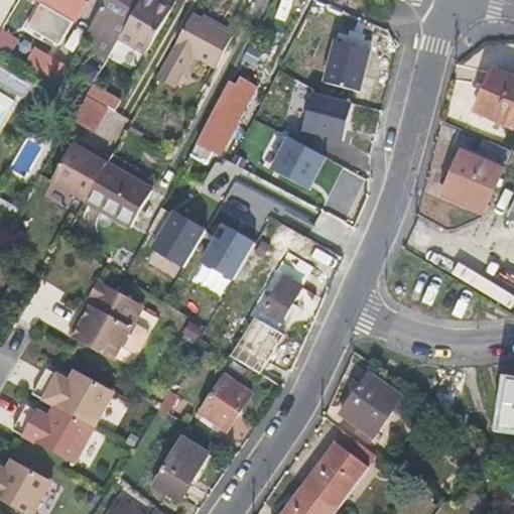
[(34,0),(47,8),(37,25),(59,37),(70,20),(81,0),(34,0)]
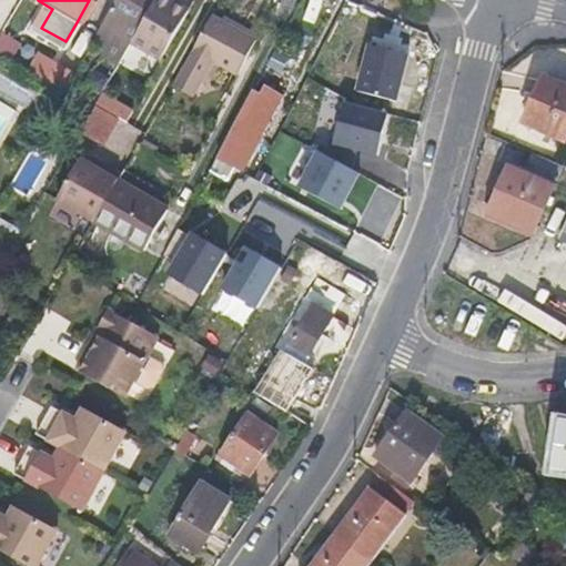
[(114,0),(98,31),(127,47),(129,43),(153,0),(114,0)]
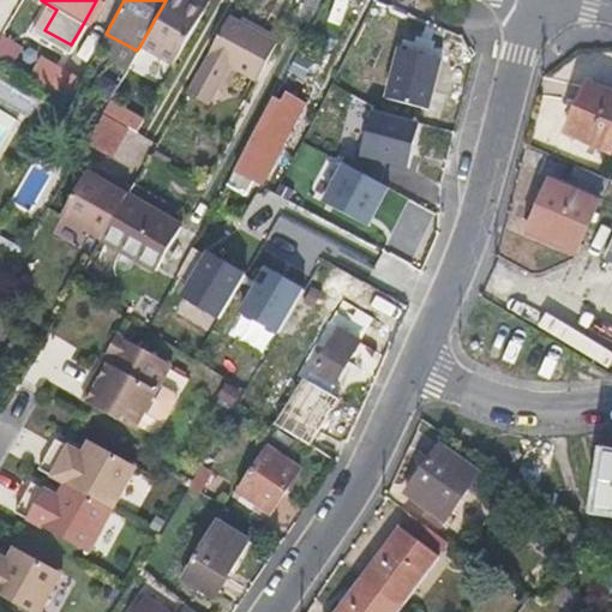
[(166,0),(139,47),(173,66),(187,40),(202,15),(185,4),(187,0),(166,0)]
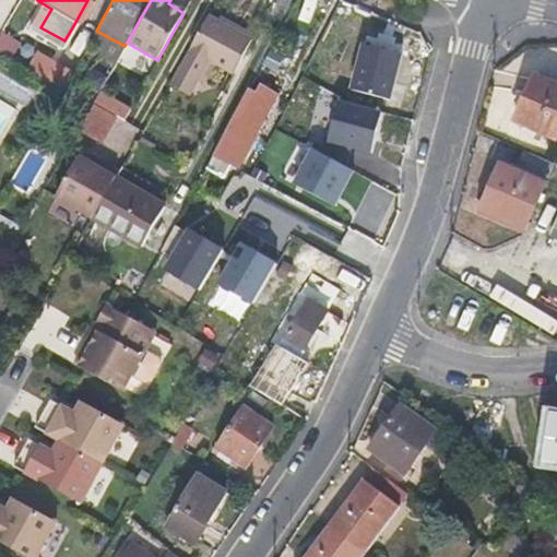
[(206,60),(232,75),(250,40),(205,15),(179,63),(167,84),(187,95),(206,60)]
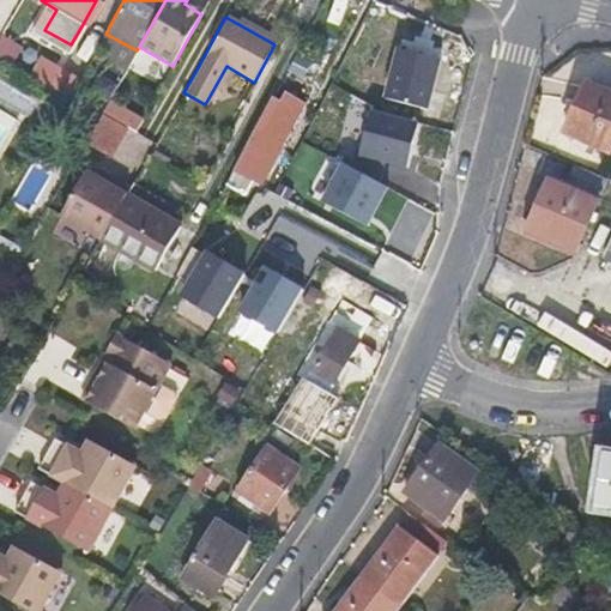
[(0,54),(12,59),(18,42),(0,36),(0,54)]
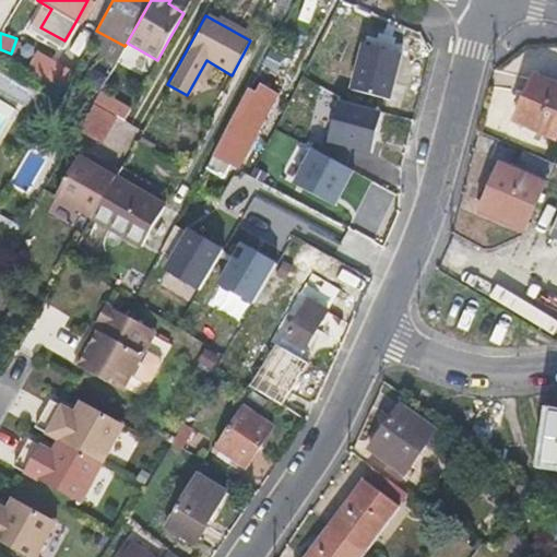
[(362,43),(350,89),(388,98),(400,52),(362,43)]
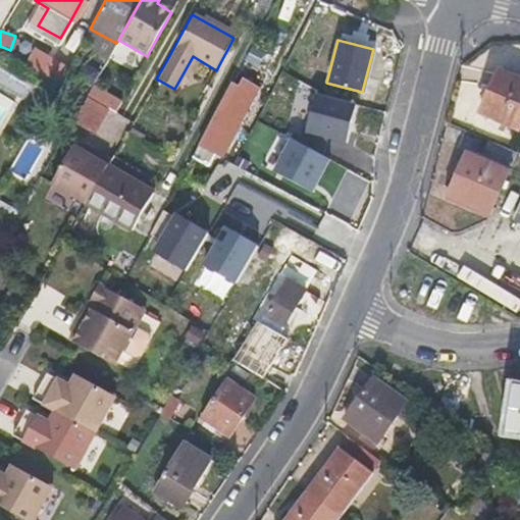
[(33,48),(23,64),(45,78),(56,84),(66,67),(33,48)]
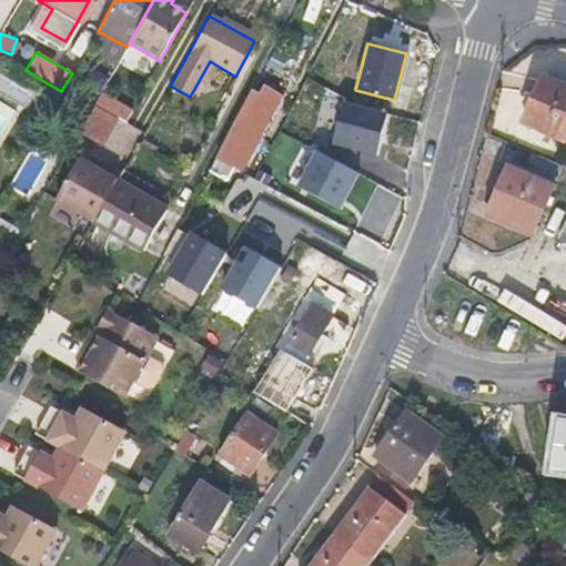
[(565,84),(544,74),(523,120),(564,138),(565,133),(565,84)]
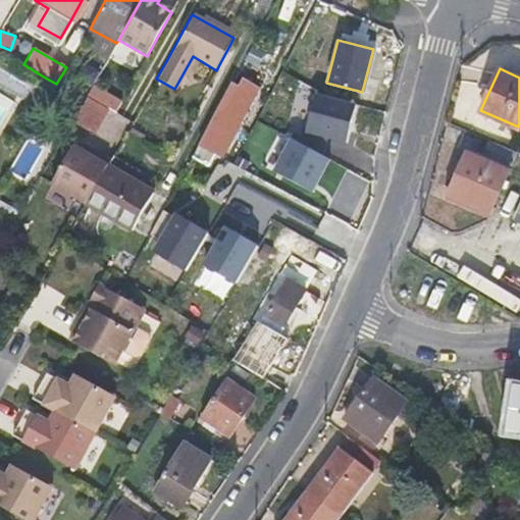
[(217,107),(198,144),(222,156),(260,87),(242,78),(223,110),(217,107)]
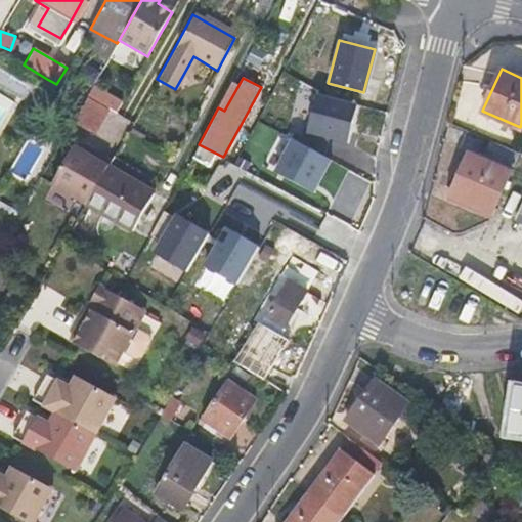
[(72,118),(96,133),(118,99),(93,84),(72,118)]
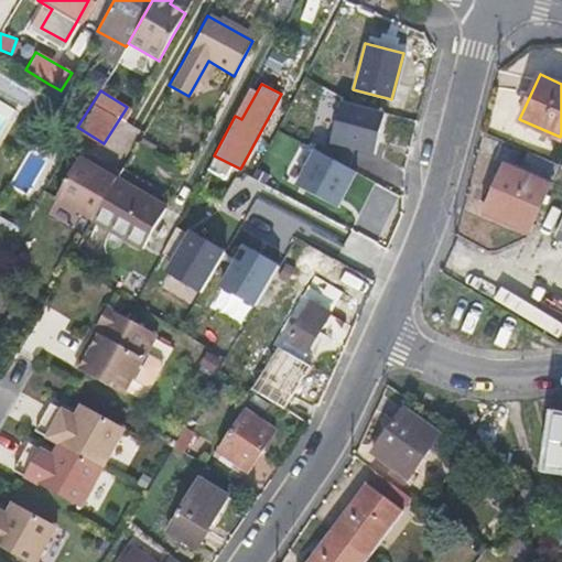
[(384,111),(342,100),(331,141),(326,140),(323,153),(346,166),(352,147),(373,152),(384,111)]
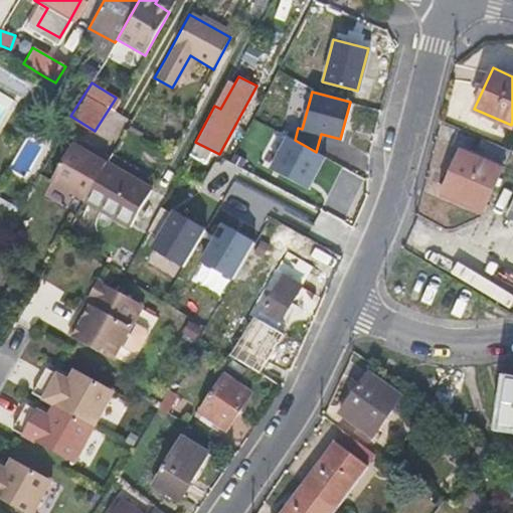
[(295,140),(286,135),(269,167),(306,187),(323,155),(316,152),(295,140)]
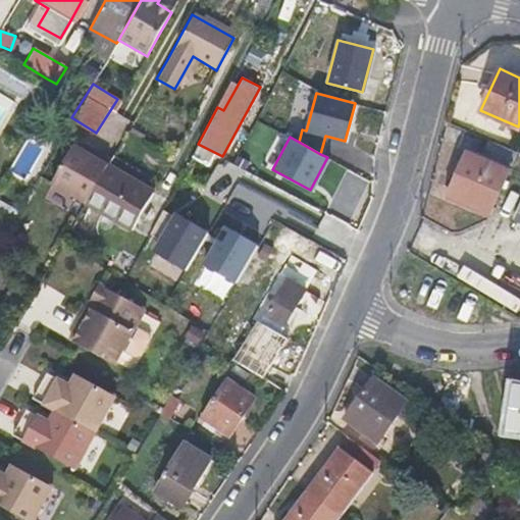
[(516,151),(487,139),(480,156),(467,150),(448,196),(489,213),(516,151)]
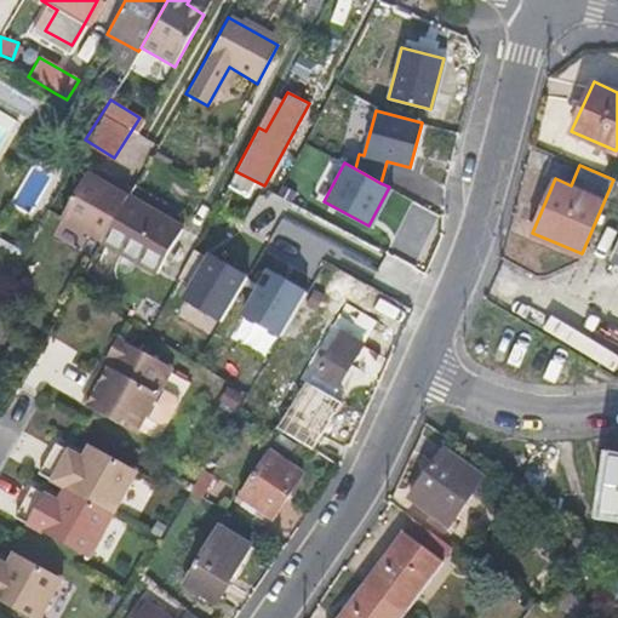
[(58,217),(101,241),(127,196),(132,187),(97,167),(92,175),(85,171),(58,217)]
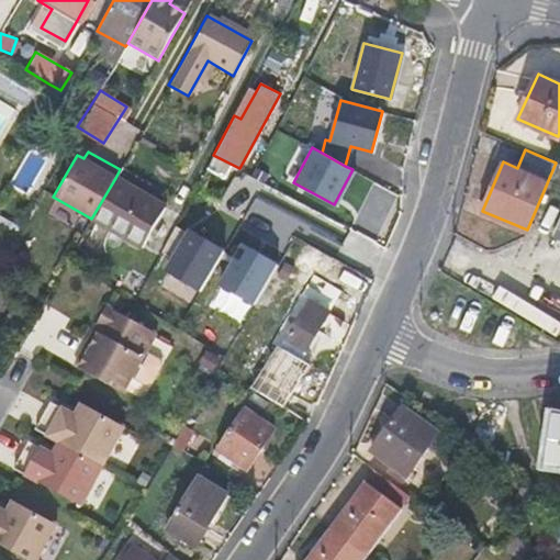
[(115,178),(91,219),(122,235),(142,246),(165,206),(115,178)]
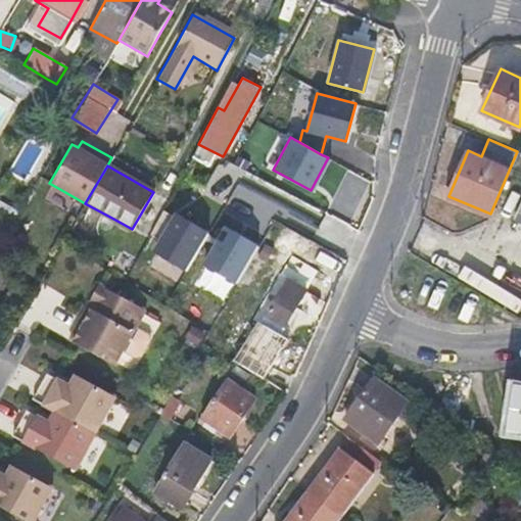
[(174,214),(153,252),(186,270),(206,231),(174,214)]
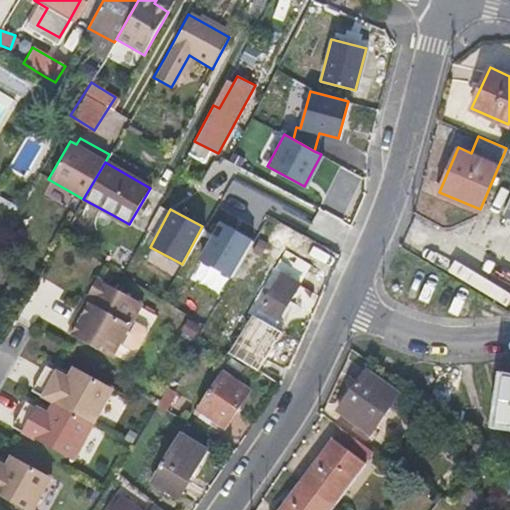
[(198,256),(233,275),(254,234),(220,216),(198,256)]
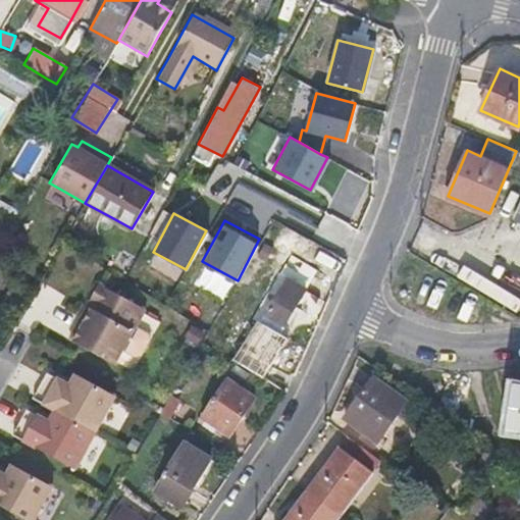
[(303,268),(293,263),(235,361),(263,378),(289,335),(279,330),(306,287),(297,280),(303,268)]
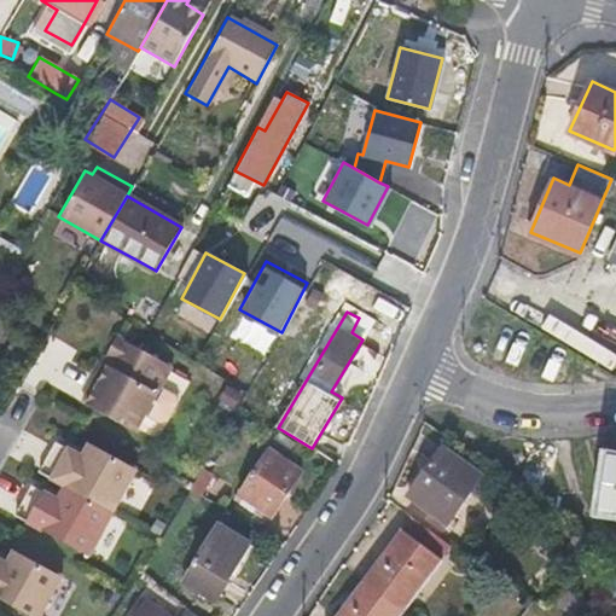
[(131,338),(92,402),(144,434),(154,418),(169,391),(184,370),(131,338)]
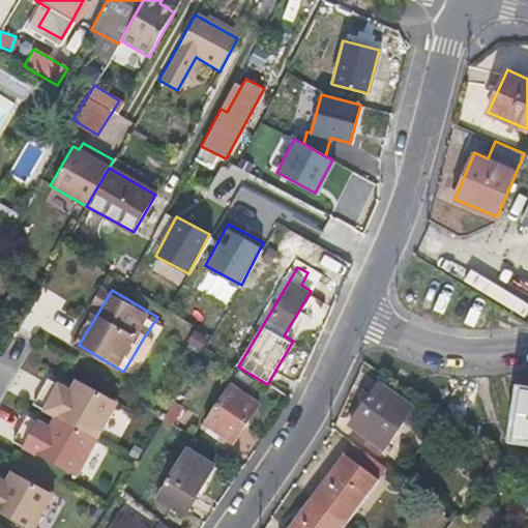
[(145,335),(132,358),(148,368),(162,346),(145,335)]
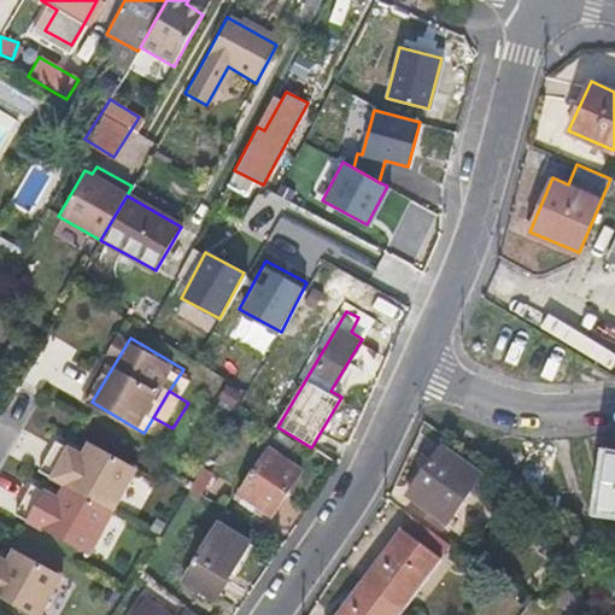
[(57,440),(40,470),(46,474),(68,486),(97,502),(113,513),(139,469),(92,443),(85,456),(57,440)]
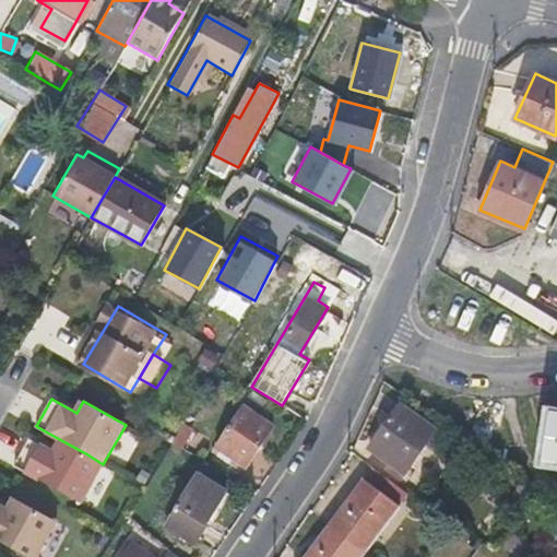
[(398,404),(368,447),(375,452),(371,457),(395,473),(399,469),(403,472),(434,429),(398,404)]
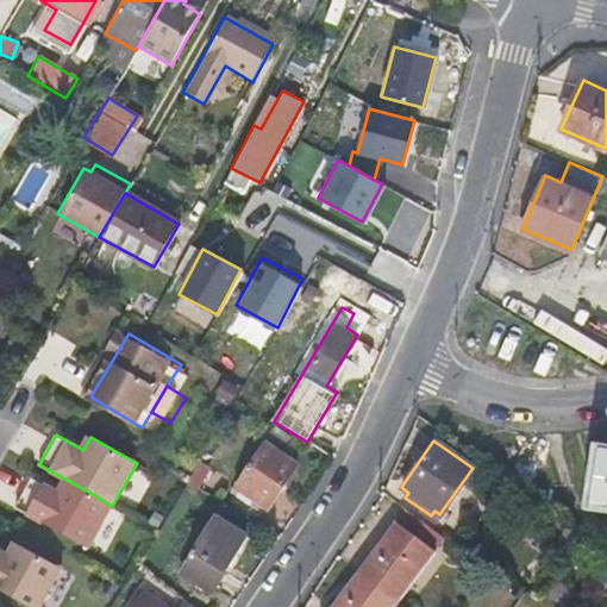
[(263,443),(235,485),(267,506),(294,464),(263,443)]
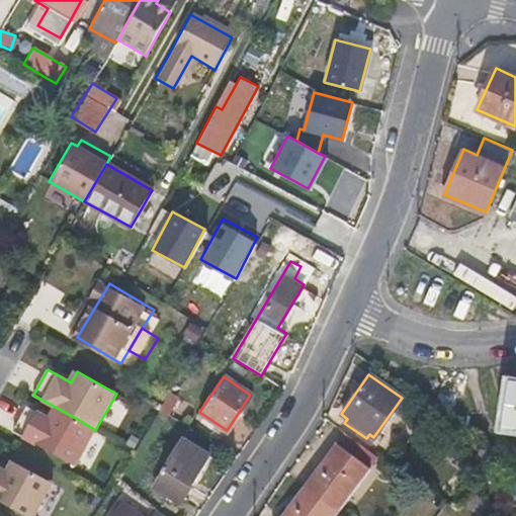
[(515,429),(515,383),(509,383),(503,427),(515,429)]
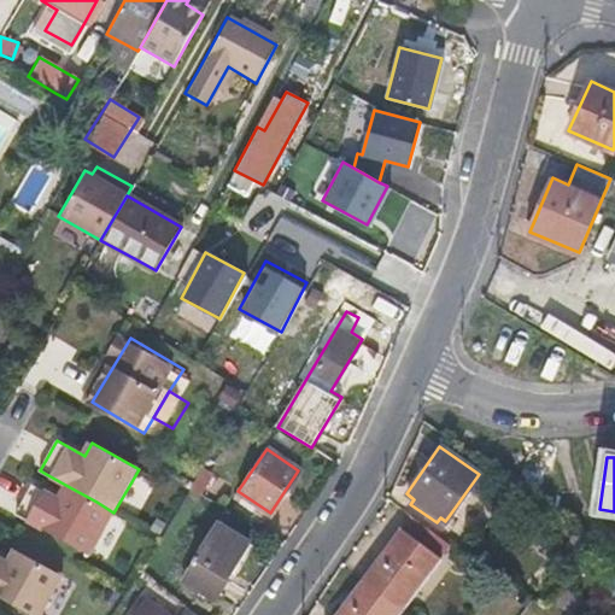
[(60,498),(33,484),(16,514),(89,555),(113,513),(97,502),(68,486),(60,498)]
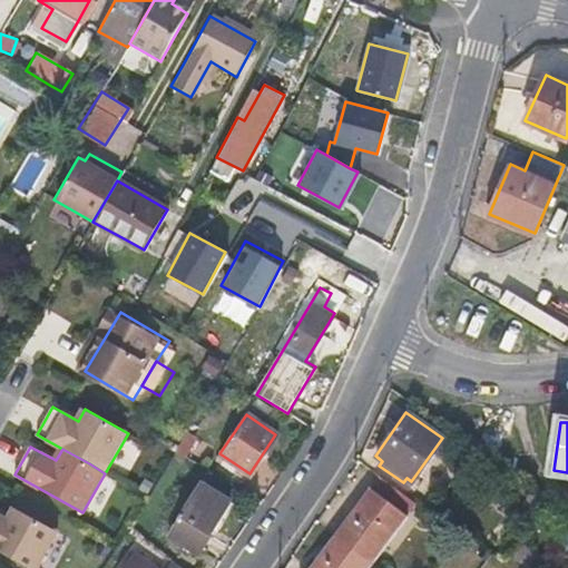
[(380,477),(336,537),(371,562),(414,501),(380,477)]
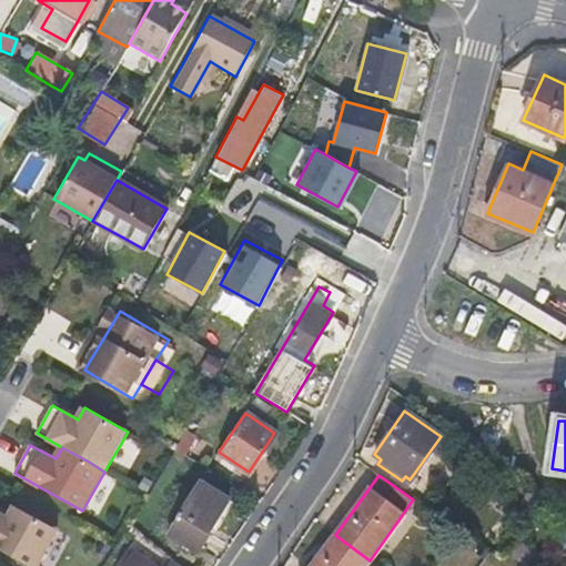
[(199,481),(168,533),(196,551),(228,498),(199,481)]
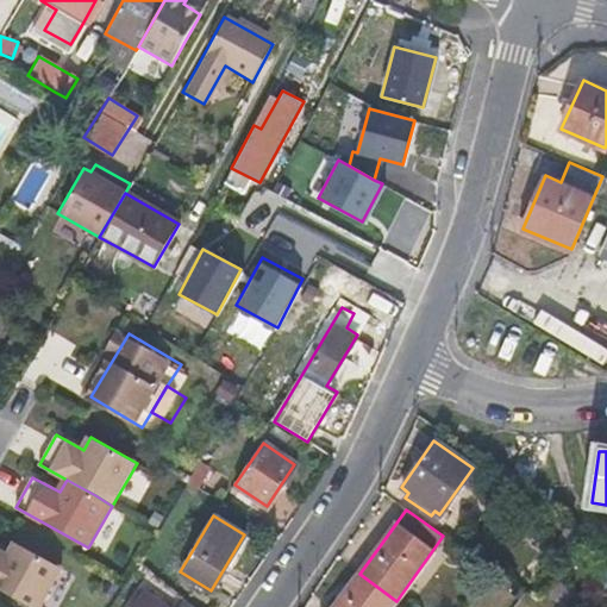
[(0,589),(29,606),(38,606),(61,569),(14,543),(7,555),(0,550),(0,589)]
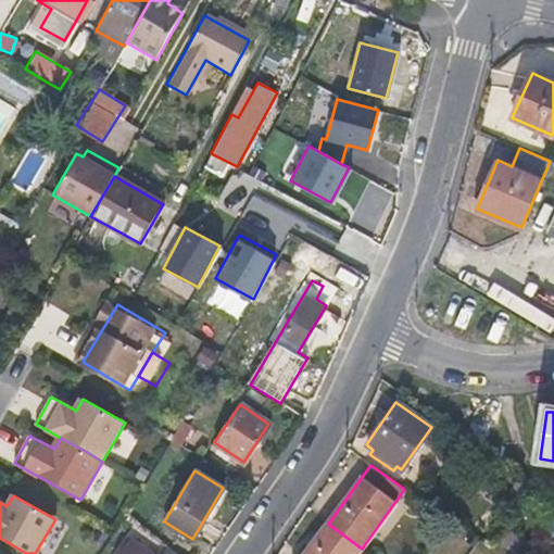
[(356,553),(362,549),(328,524),(305,553),(356,553)]
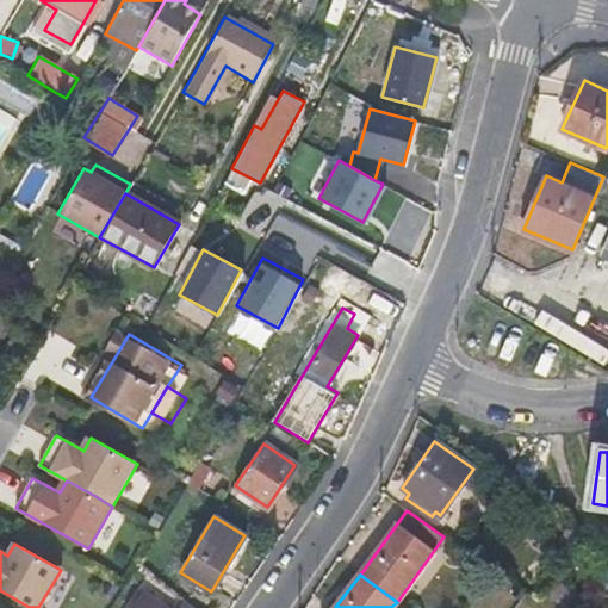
[(130,607),(172,607),(144,588),(130,607)]
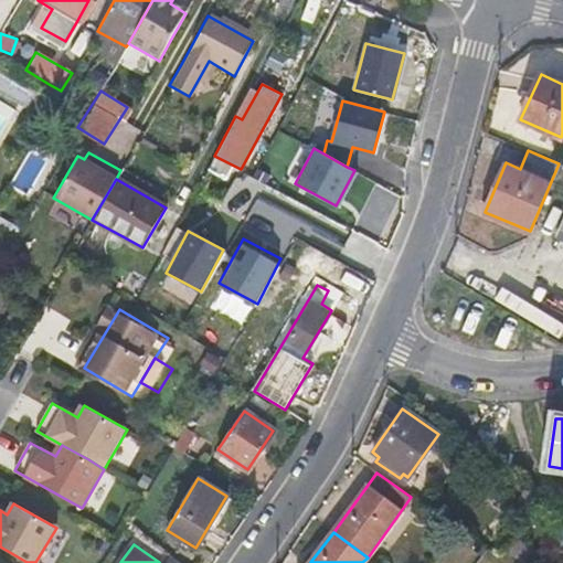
[(545,562),(549,560),(534,549),(527,559),(532,562),(545,562)]
